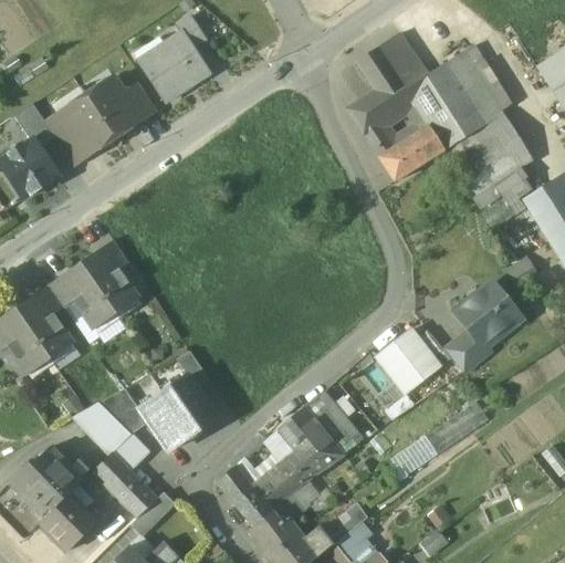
[(191,14),(177,23),(182,32),(184,31),(192,45),(206,37),(191,14)]
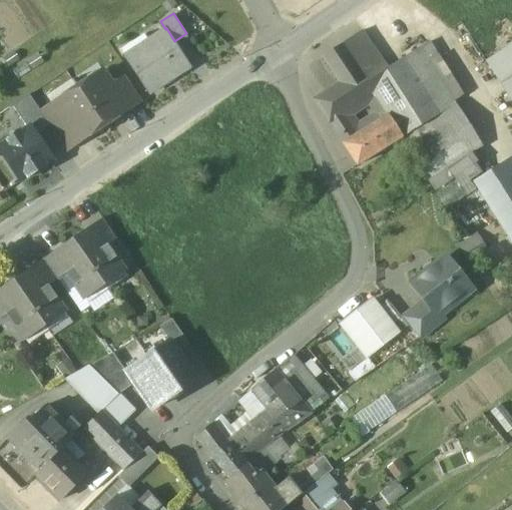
[(165,29),(125,55),(149,91),(190,64),(174,41),(166,28),(165,29)]
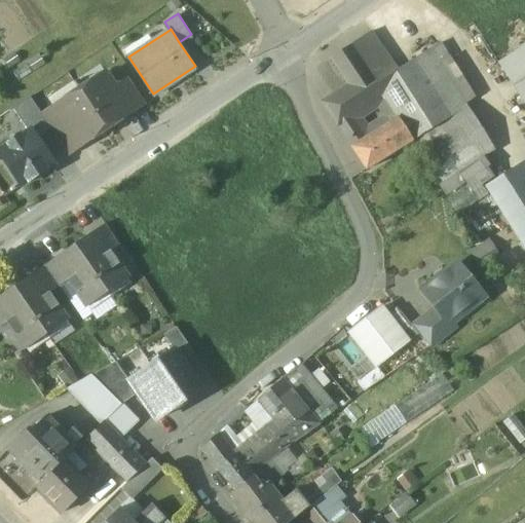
[(398,68),(372,30),(351,43),(377,81),(398,68)]
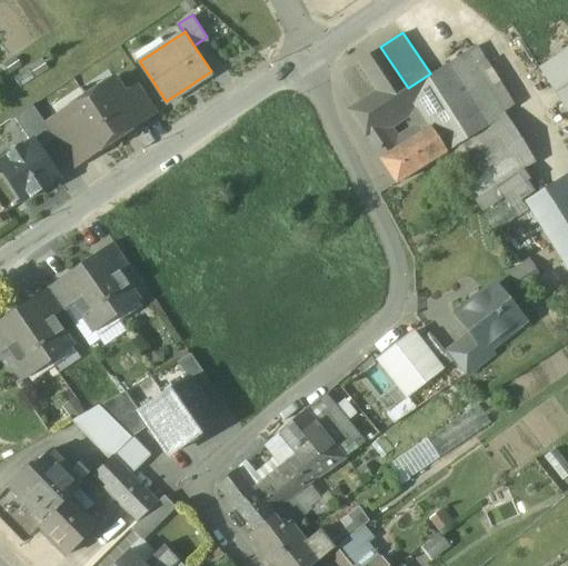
[(485,58),(476,43),(466,50),(475,65),(485,58)]
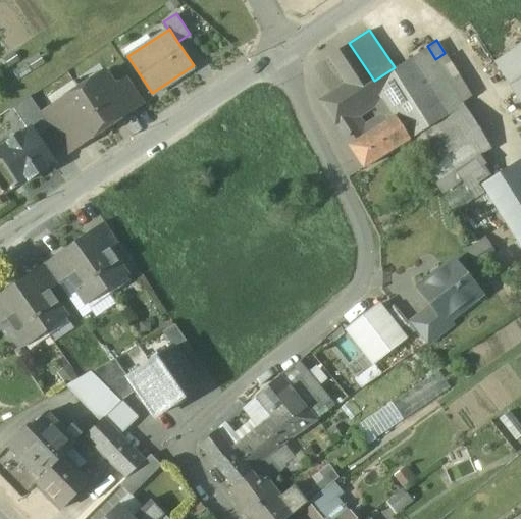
[(374,81),(349,43),(327,56),(345,83),(332,91),(348,114),(379,94),(394,115),(409,139),(464,102),(435,59),(427,46),(395,67),(374,81)]
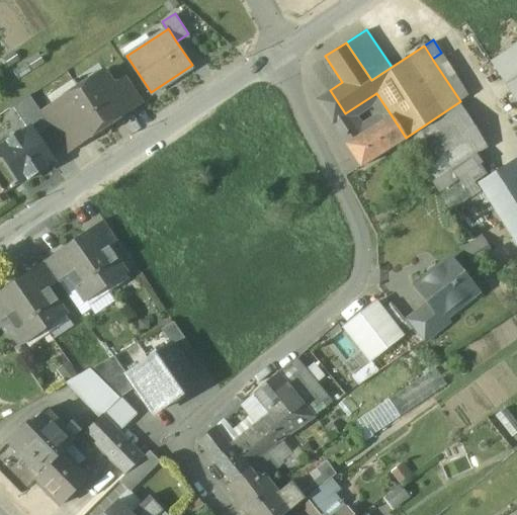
[(516,43),(492,59),(516,98),(516,43)]
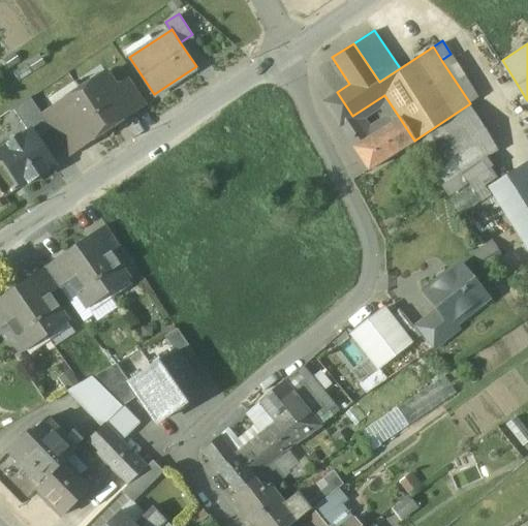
[(116,86),(107,73),(83,90),(107,128),(132,112),(132,111),(116,86)]
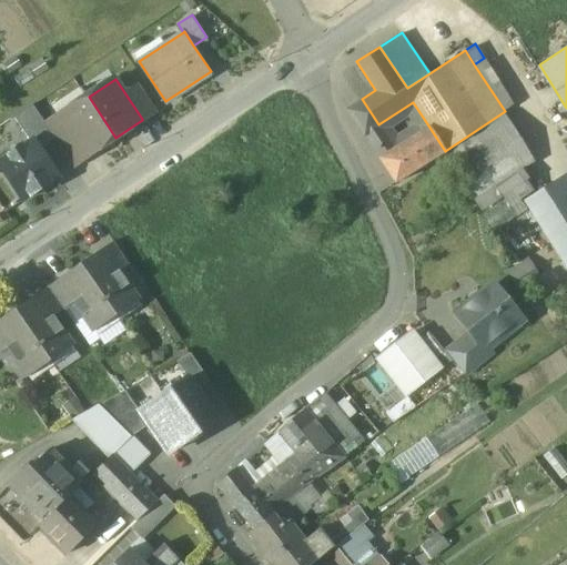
[(155,110),(139,83),(124,92),(142,119),(155,110)]
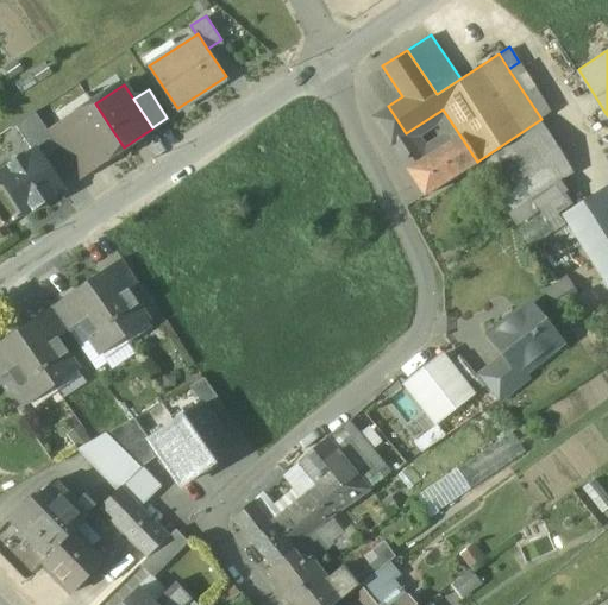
[(95,104),(64,125),(74,139),(93,166),(92,166),(93,168),(124,147),(95,104)]
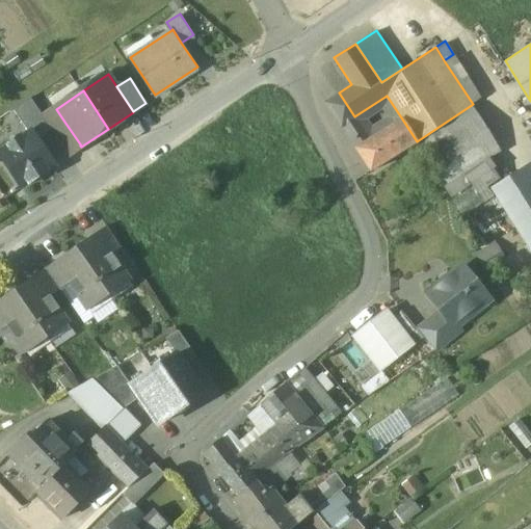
[(354,116),(339,93),(325,102),(341,126),(354,116)]
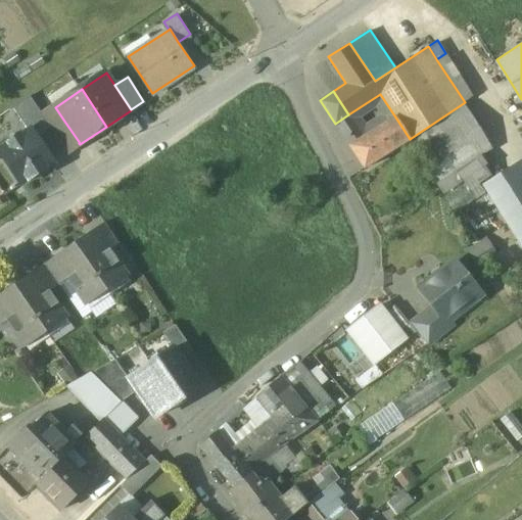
[(50,124),(31,94),(13,105),(29,129),(31,128),(35,134),(50,124)]
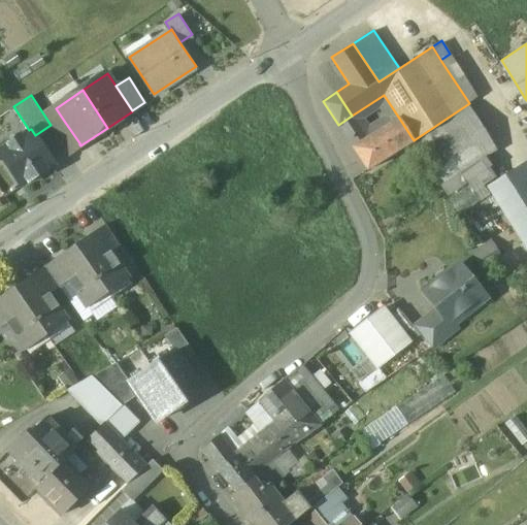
[(469,103),(414,140),(441,182),(461,169),(481,156),(497,145),(469,103)]
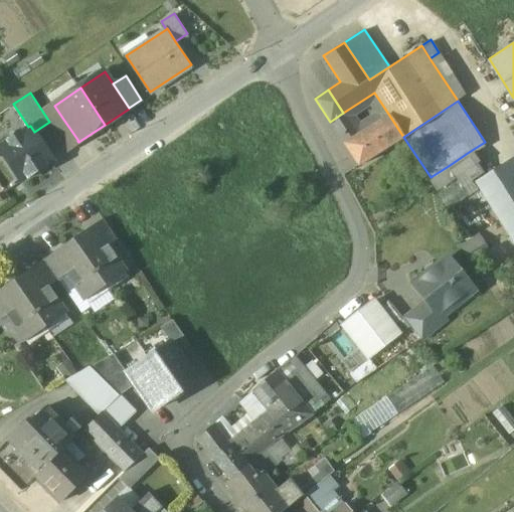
[(353,128),(343,113),(330,122),(344,143),(380,119),(376,113),(353,128)]
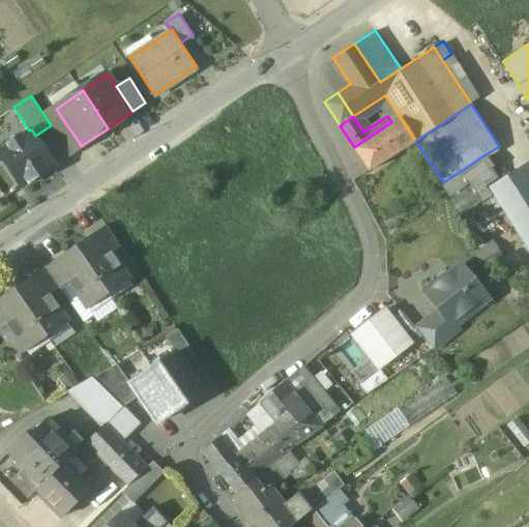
[(391,122),(354,147),(370,171),(415,141),(400,117),(391,122)]
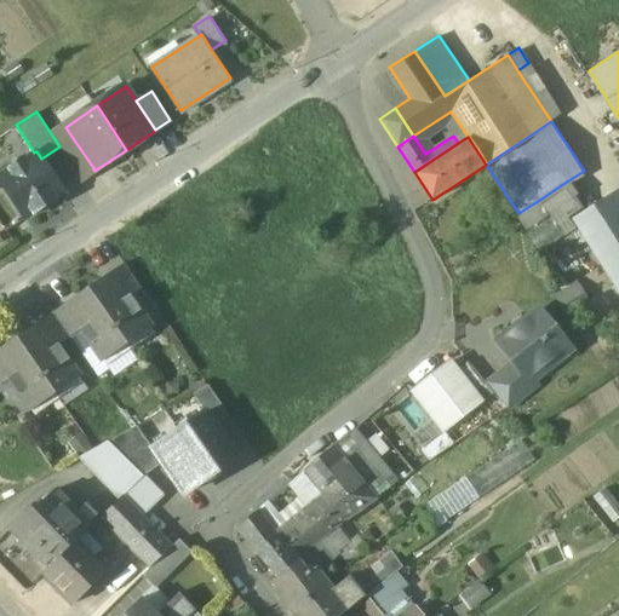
[(95,170),(75,142),(62,150),(81,178),(93,170),(95,170)]
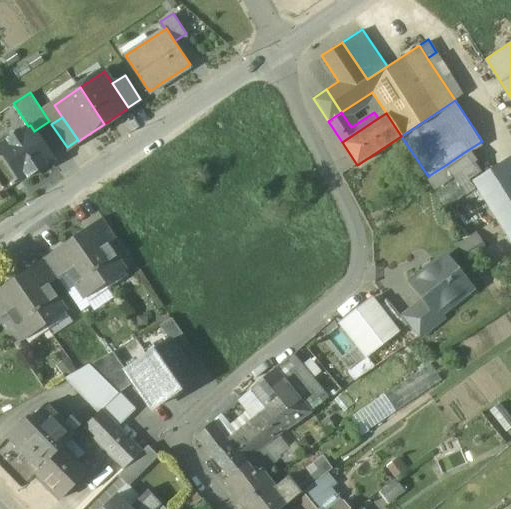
[(28,126),(20,131),(11,130),(10,138),(0,144),(0,145),(22,178),(52,158),(34,131),(30,125),(28,126)]
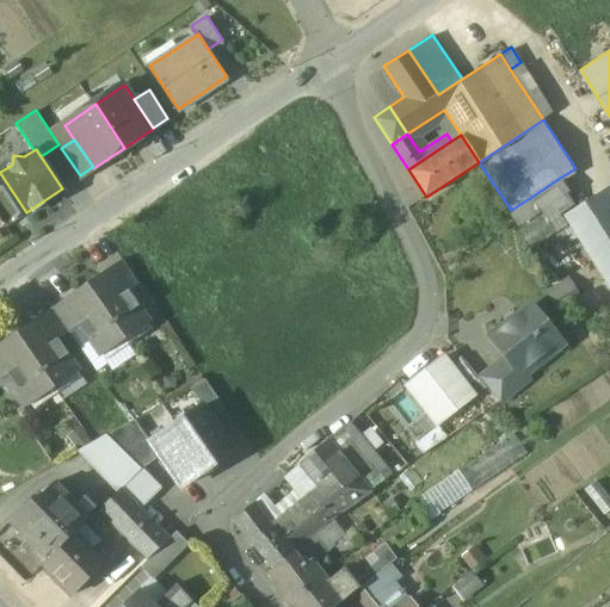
[(556,180),(534,196),(546,212),(558,231),(571,223),(565,214),(574,206),(556,180)]
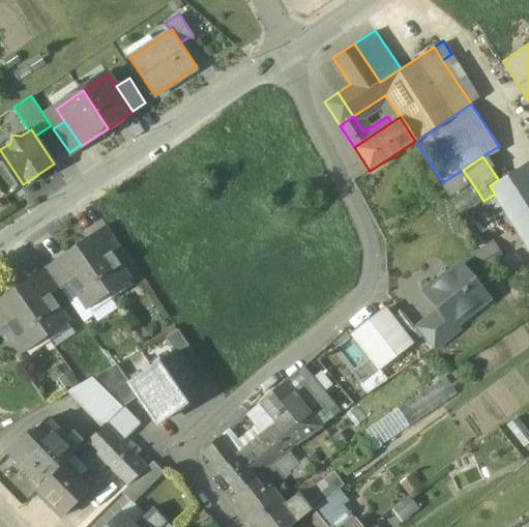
[(495,194),(528,247),(528,159),(498,179),(490,185),(495,194)]
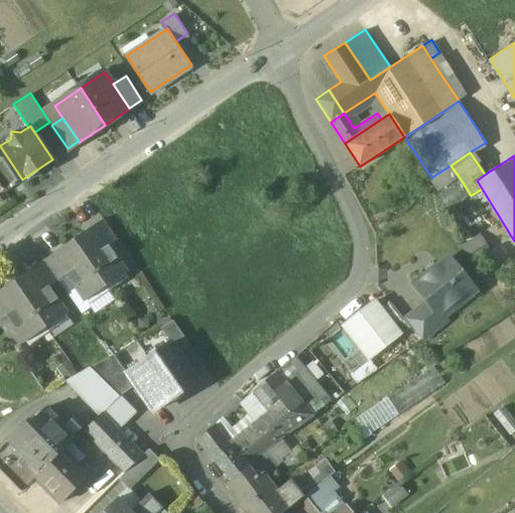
[(461,179),(440,193),(451,208),(471,196),(461,179)]
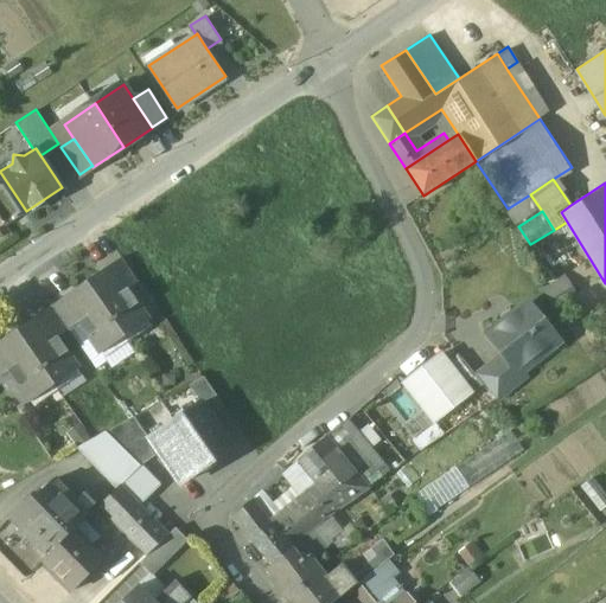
[(140,280),(122,256),(107,267),(110,271),(112,274),(115,271),(127,288),(140,280)]
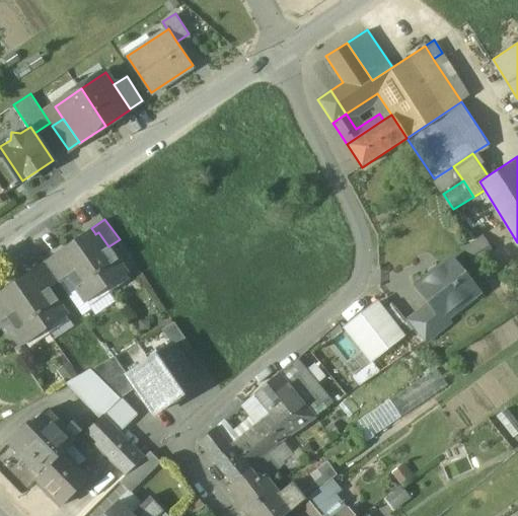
[(98,232),(95,234),(94,232),(78,244),(106,286),(127,273),(108,246),(98,232)]
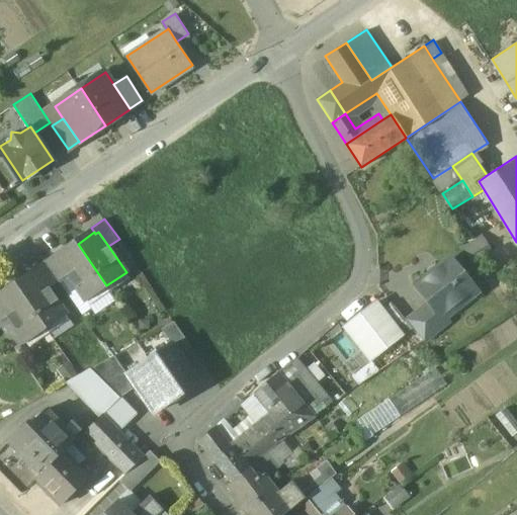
[(481,236),(465,246),(472,258),(489,247),(481,236)]
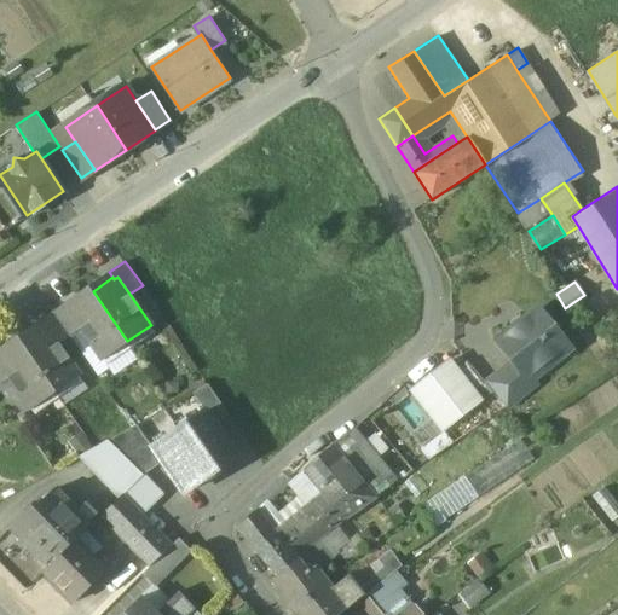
[(93,291),(71,306),(73,307),(69,309),(81,328),(103,358),(127,341),(93,291)]
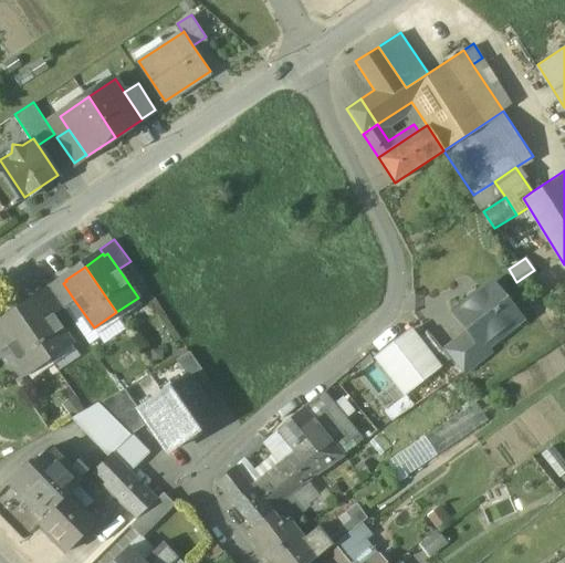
[(62,274),(49,284),(64,306),(74,300),(63,283),(66,281),(65,280),(62,274)]
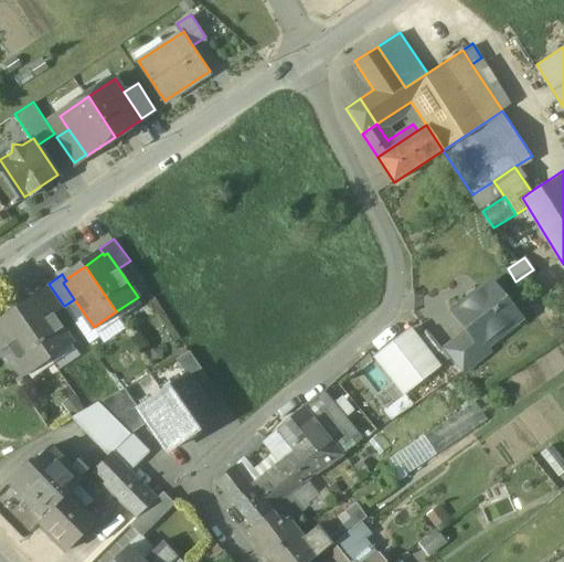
[(519,314),(491,281),(455,310),(469,328),(481,343),(483,342),(519,314)]
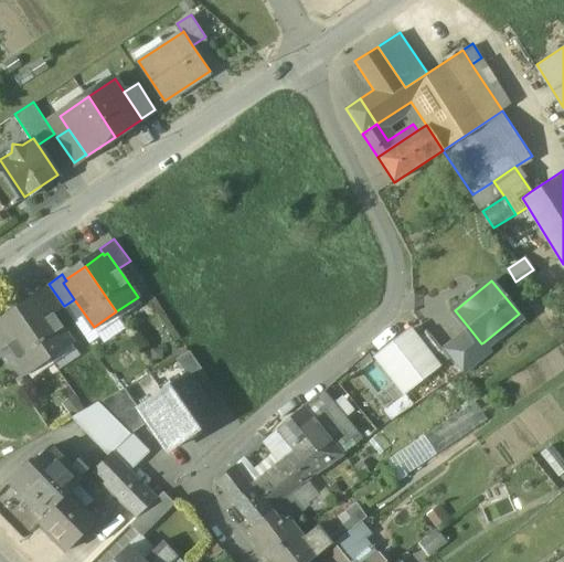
[(64,306),(49,284),(33,294),(38,299),(38,300),(41,298),(53,314),(64,306)]
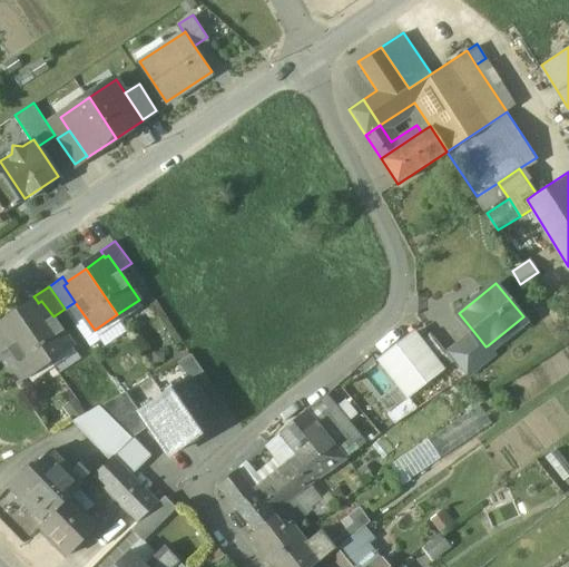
[(41,301),(38,303),(38,302),(19,314),(51,360),(72,345),(54,316),(41,301)]
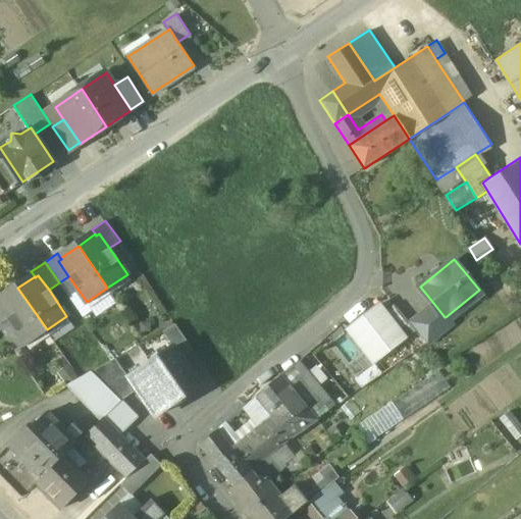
[(47,329),(17,288),(0,300),(1,301),(0,301),(0,305),(8,318),(27,344),(47,329)]
